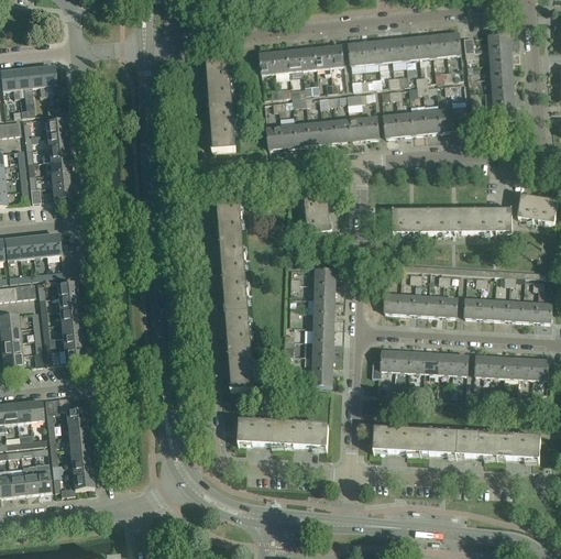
[(458,33),(443,34),(446,55),(460,54),(458,33)]
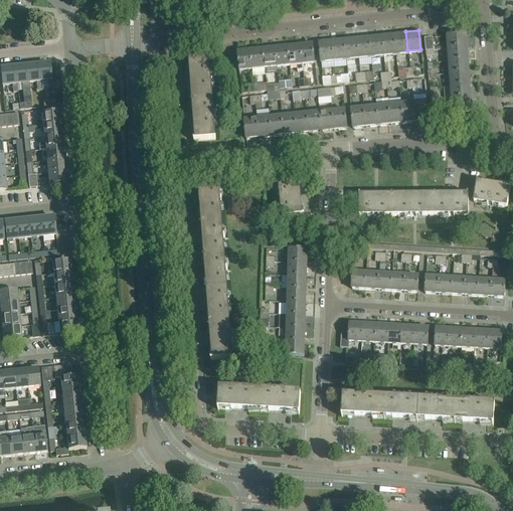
[(405,31),(393,32),(395,52),(407,50),(405,31)]
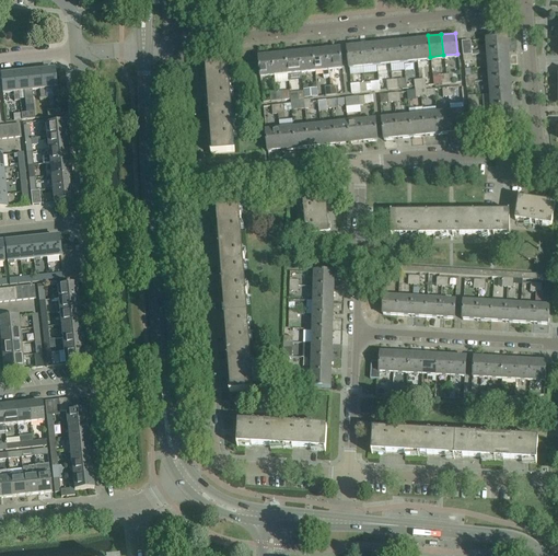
[(486,49),(507,48),(506,34),(485,35),(486,49)]
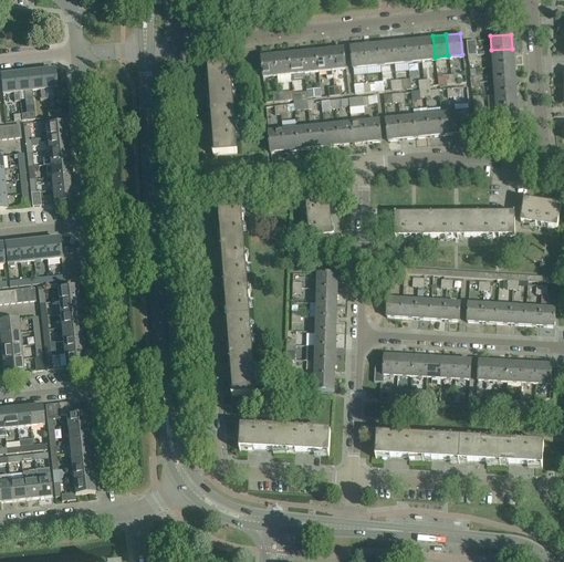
[(435,58),(432,35),(418,37),(420,59),(435,58)]
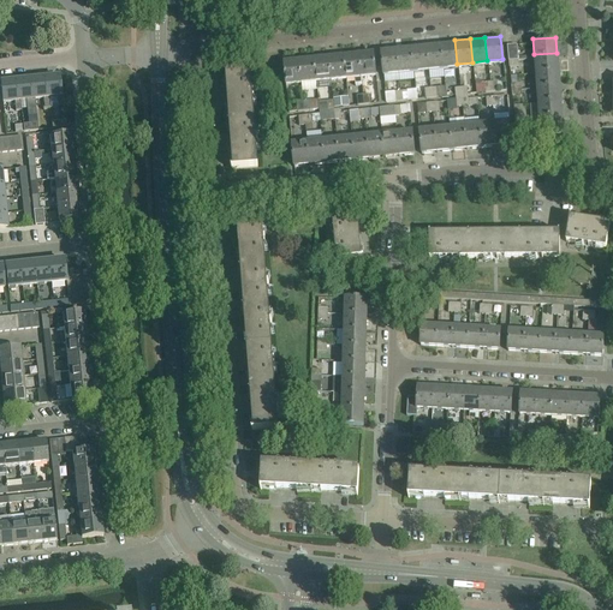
[(457,64),(454,40),(440,42),(442,65),(457,64)]
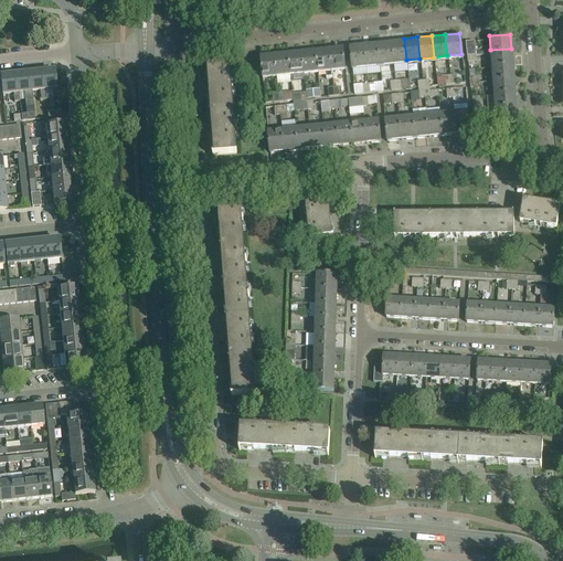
[(464,38),(465,49),(466,57),(475,56),(473,36),(464,38)]
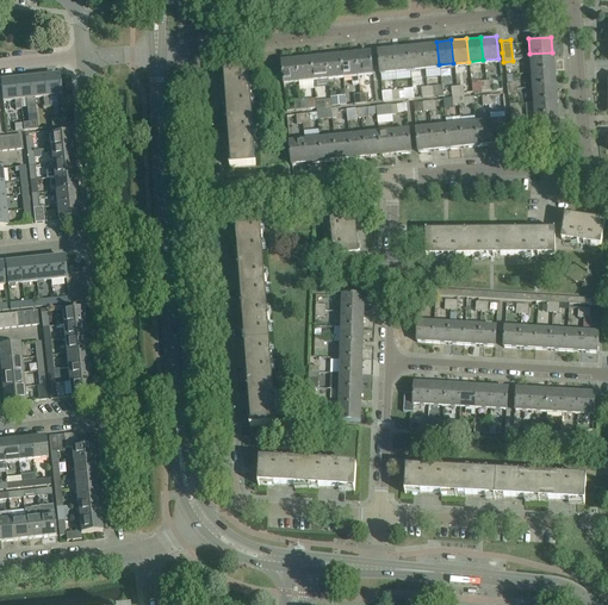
[(439,64),(436,42),(421,43),(423,66),(439,64)]
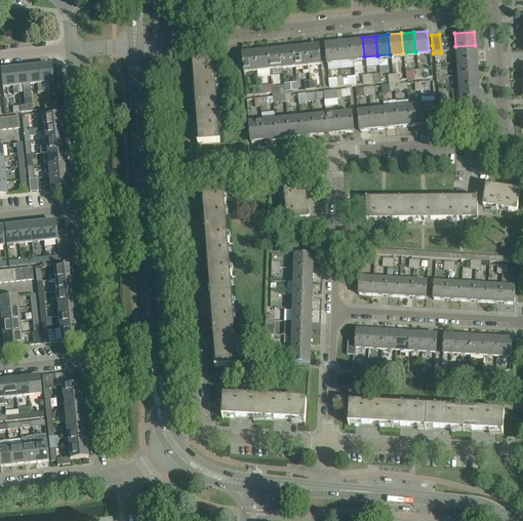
[(362,37),(350,38),(352,58),(364,56),(362,37)]
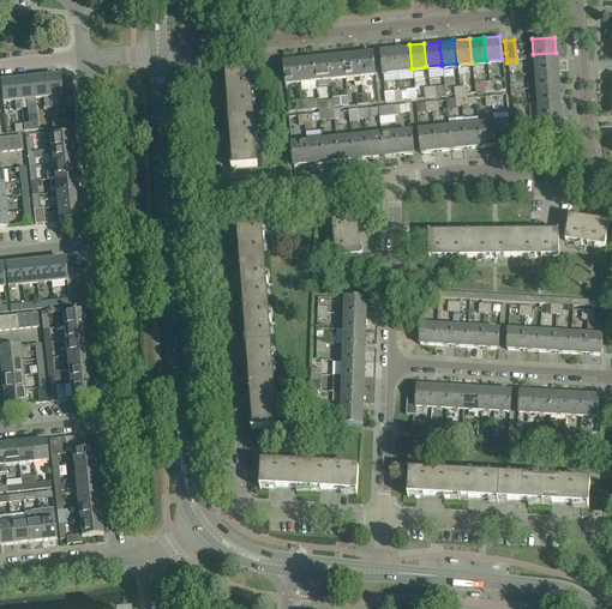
[(409,44),(394,46),(396,70),(412,68),(409,44)]
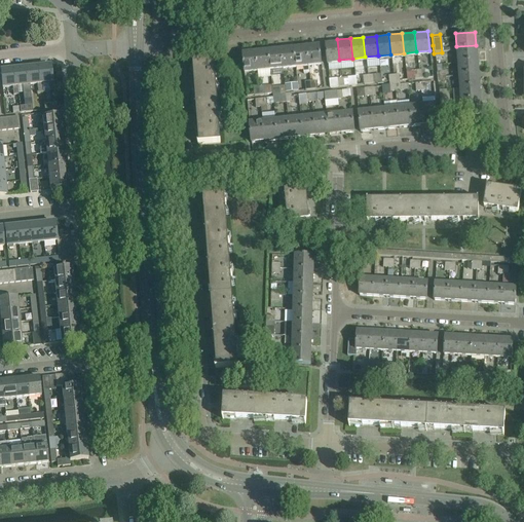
[(339,60),(337,39),(325,41),(327,61),(339,60)]
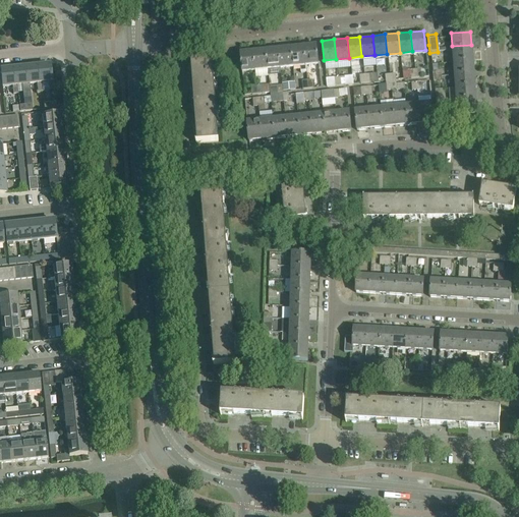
[(315,41),(302,43),(304,62),(318,61),(315,41)]
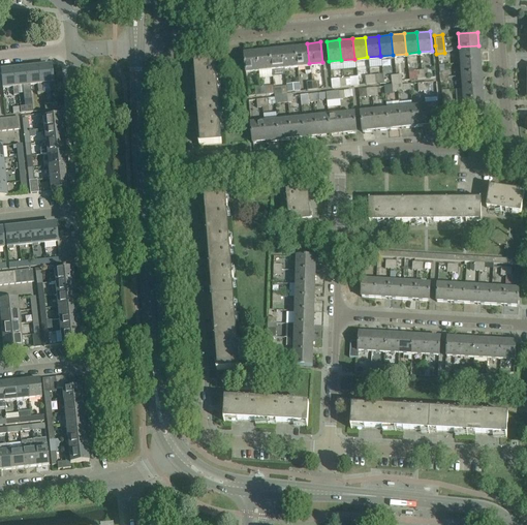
[(309,63),(307,43),(295,44),(297,64),(309,63)]
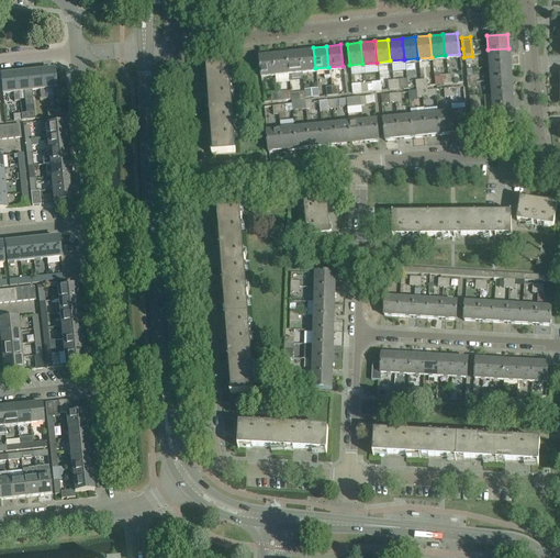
[(313,47),(299,48),(301,70),(315,68),(313,47)]
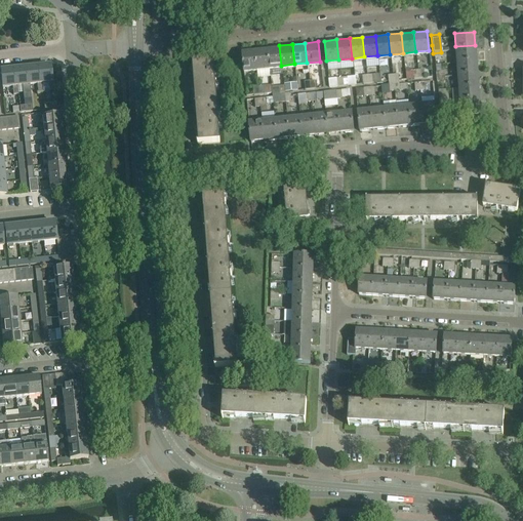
[(281,66),(279,45),(267,46),(269,67),(281,66)]
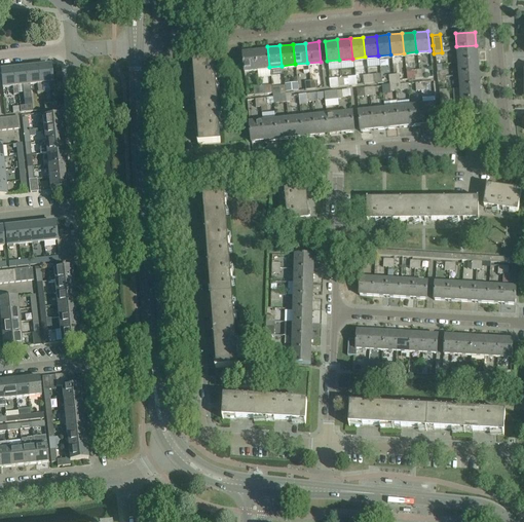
[(477,58),(476,45),(456,46),(456,59),(477,58)]
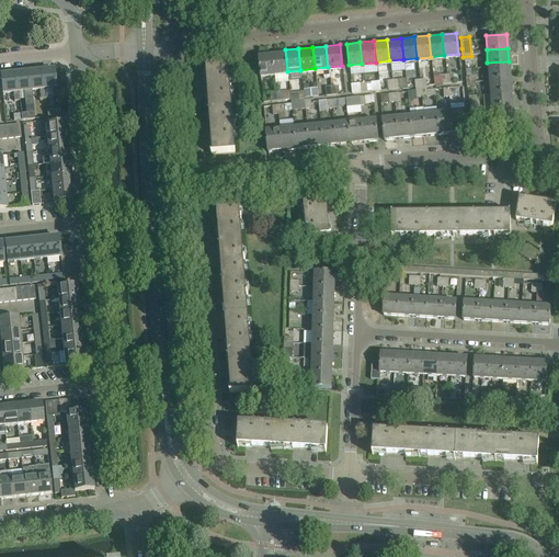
[(285,49),(271,52),(273,72),(287,71),(285,49)]
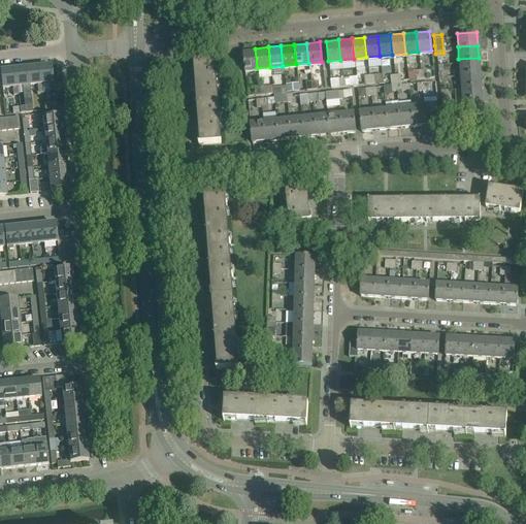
[(257,68),(255,48),(241,50),(243,69),(257,68)]
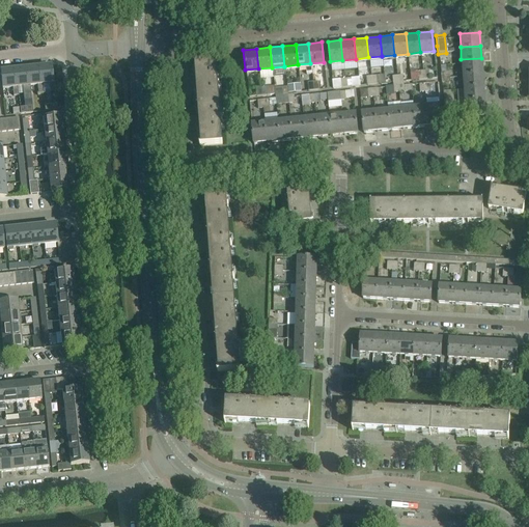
[(218,99),(215,59),(215,57),(192,58),(193,59),(195,59),(198,100),(218,99)]
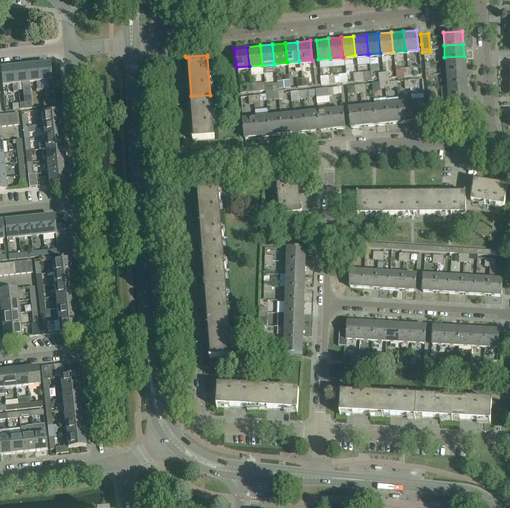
[(464,56),(444,57),(445,70),(465,68),(464,56)]
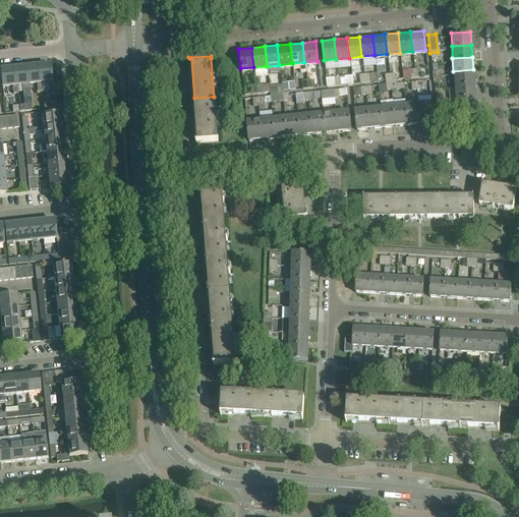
[(38,78),(40,78),(47,78),(48,87),(52,85),(53,85),(52,76),(50,77),(48,61),(36,63),(38,78)]
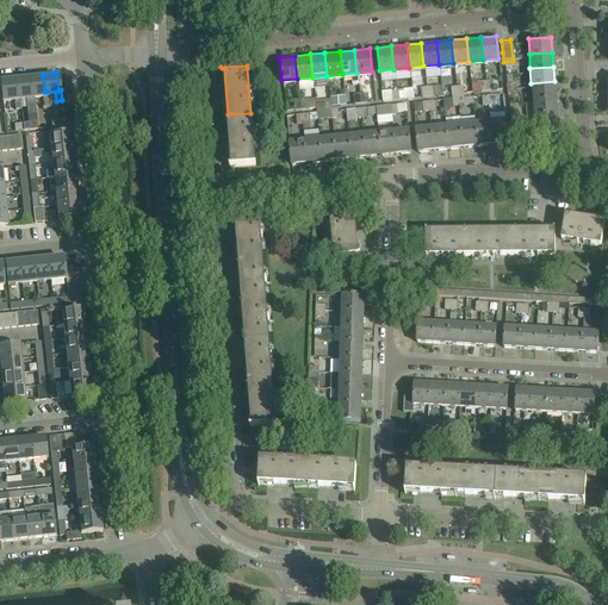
[(44,92),(42,74),(28,75),(30,94),(32,94),(41,93),(42,101),(48,101),(47,92),(44,92)]
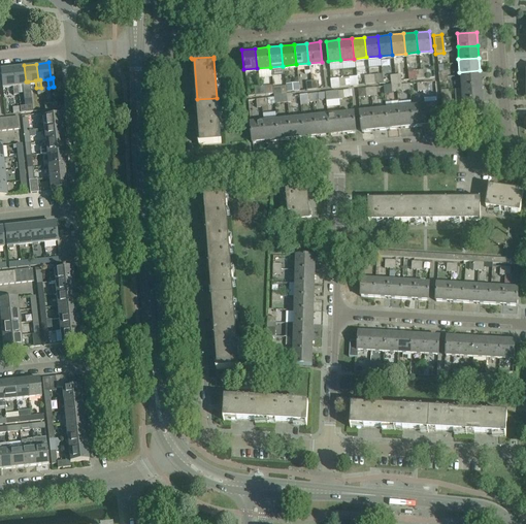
[(24,65),(11,66),(13,83),(14,83),(21,83),(22,96),(29,95),(29,89),(28,82),(26,82),(24,65)]
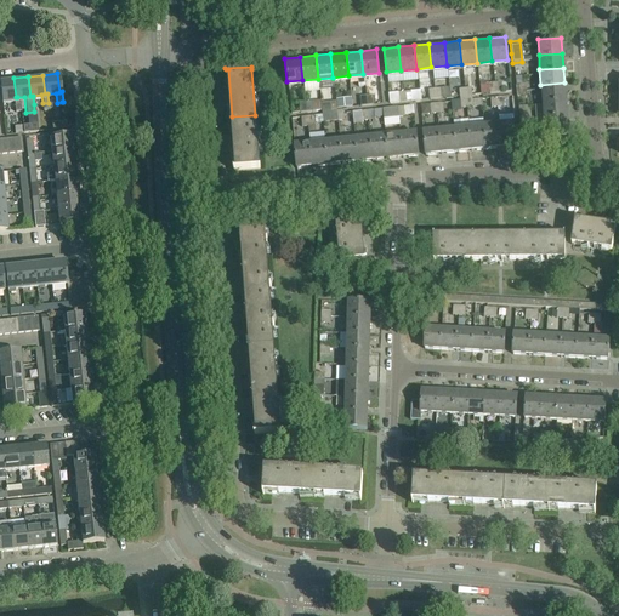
[(16,97),(13,78),(0,79),(0,98),(12,97),(12,107),(18,107),(17,97),(16,97)]
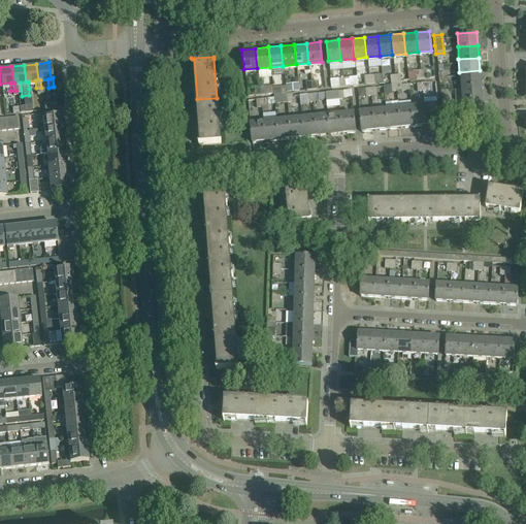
[(481,84),(480,70),(459,72),(460,85),(481,84)]
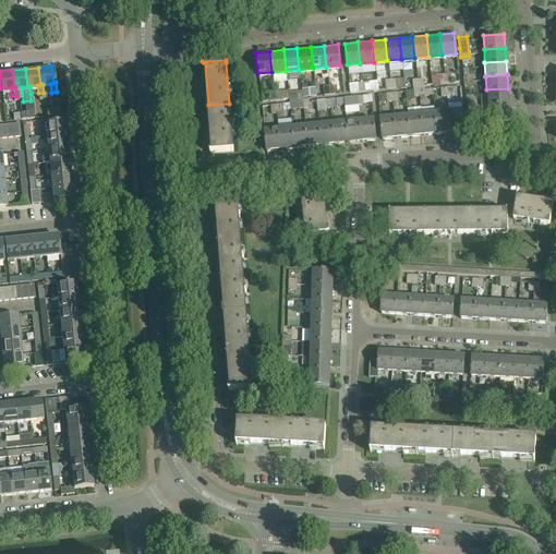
[(362,88),(361,79),(355,80),(355,82),(348,82),(348,89),(362,88)]
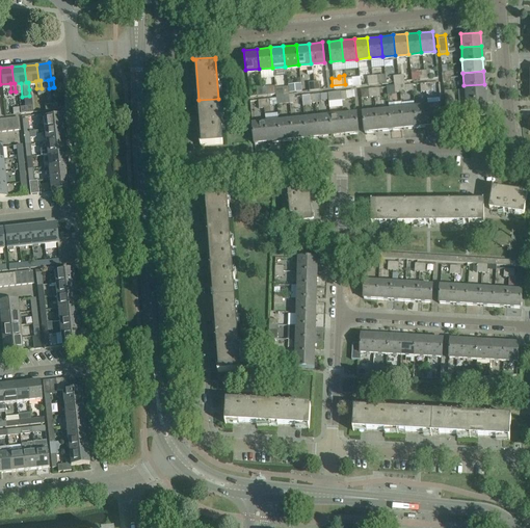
[(287,83),(287,89),(299,88),(298,80),(287,82),(287,83)]
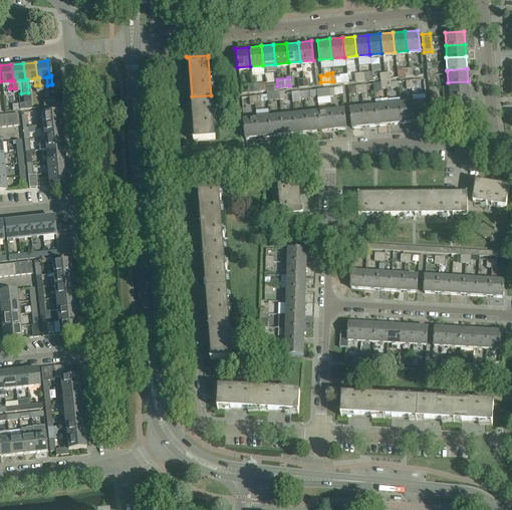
[(263,80),(252,81),(252,89),(264,88),(263,80)]
